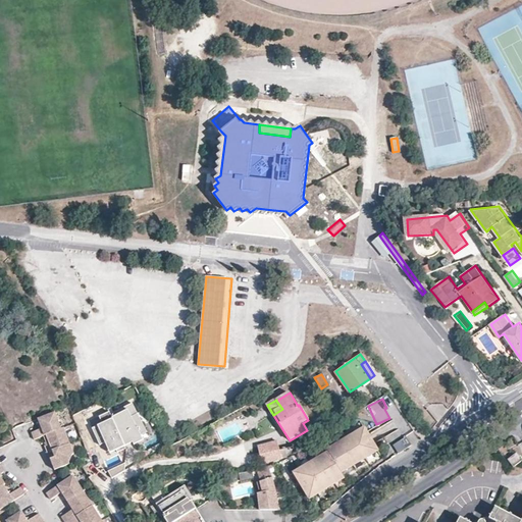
[(133,403),(112,413),(127,449),(145,440),(142,434),(147,431),(133,403)]
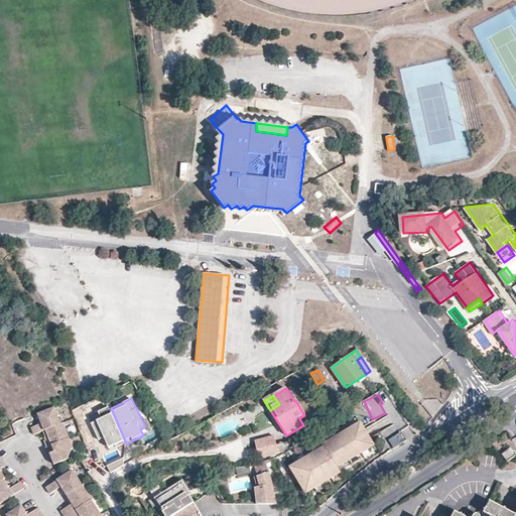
[(53,405),(36,412),(39,419),(40,421),(31,425),(34,434),(44,430),(61,424),(53,405)]
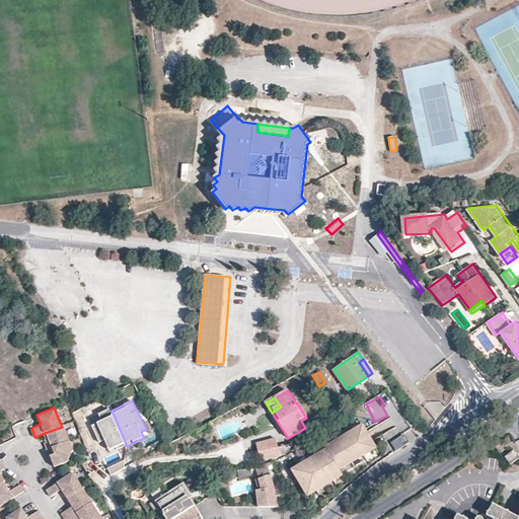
[(110,452),(127,446),(112,411),(110,409),(98,414),(102,422),(94,426),(101,442),(105,440),(110,452)]
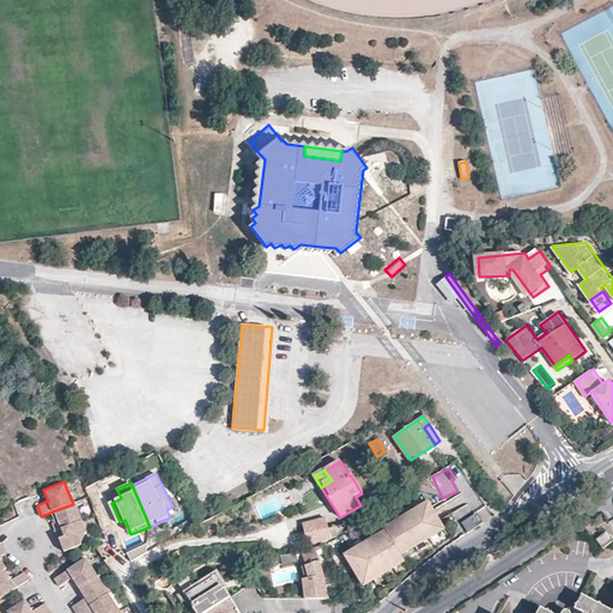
[(73,504),(53,511),(55,516),(56,519),(53,520),(58,529),(85,519),(78,502),(73,504)]
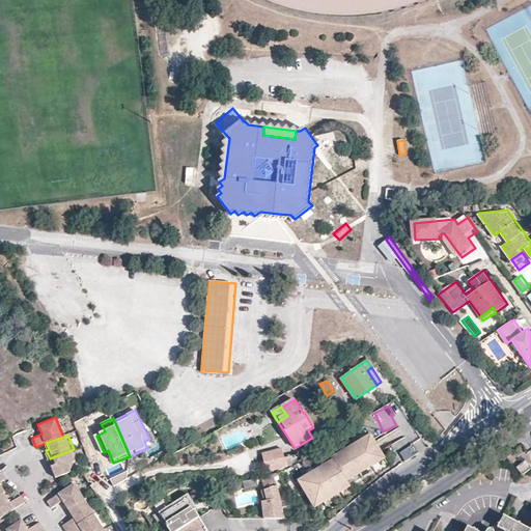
[(348,480),(386,458),(372,435),(334,457),(335,459),(300,480),(315,507),(346,488),(352,485),(348,480)]
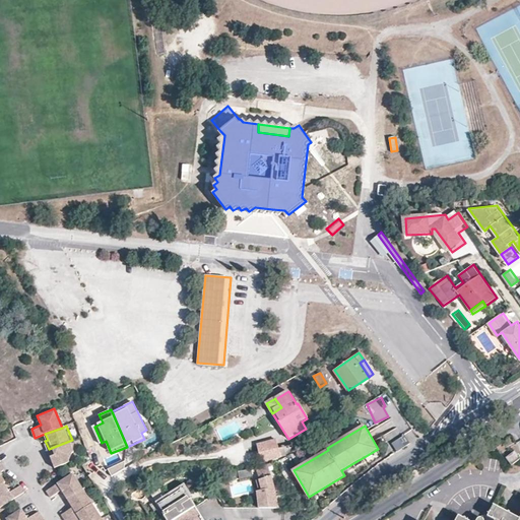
[(405,435),(391,445),(396,453),(410,443),(405,435)]
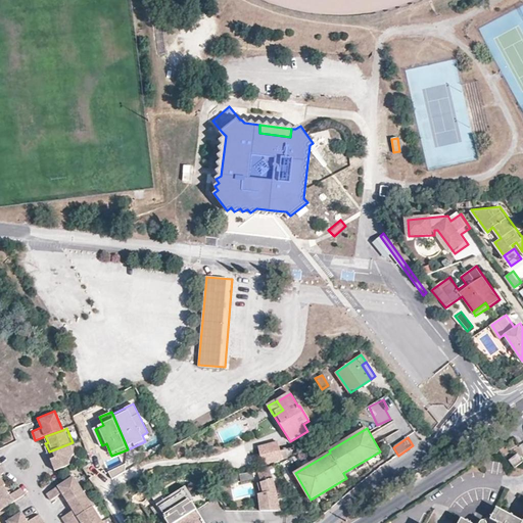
[(283,459),(290,458),(289,456),(294,454),(292,446),(287,448),(285,440),(259,446),(265,464),(283,460),(283,459)]
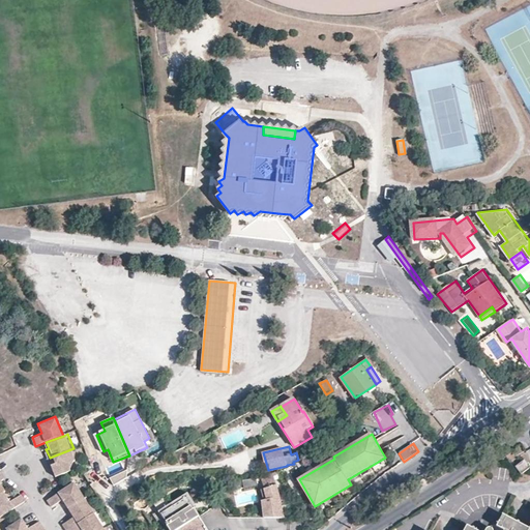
[(74,448),(50,458),(53,467),(57,476),(77,468),(76,467),(76,460),(78,459),(74,448)]
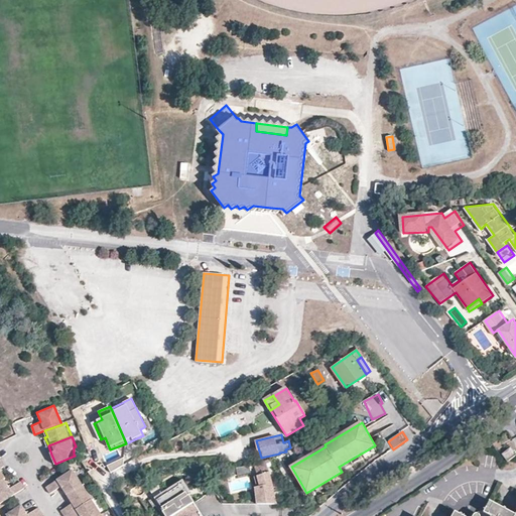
[(515,457),(515,455),(511,448),(502,456),(508,463),(515,457)]
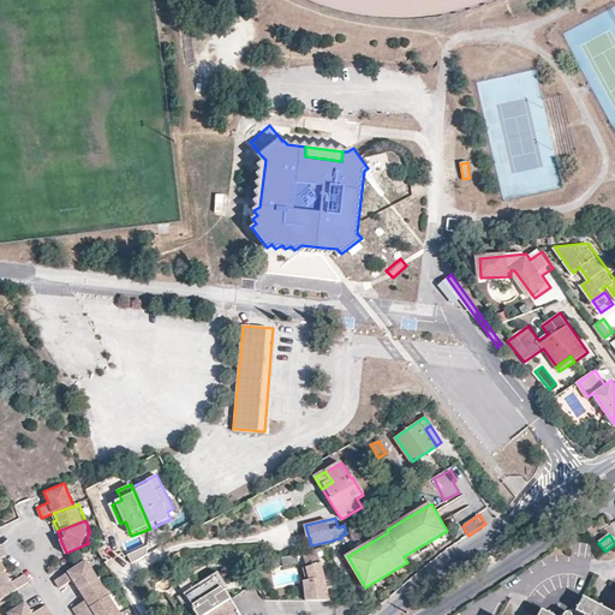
[(119,559),(113,547),(103,551),(109,562),(119,559)]
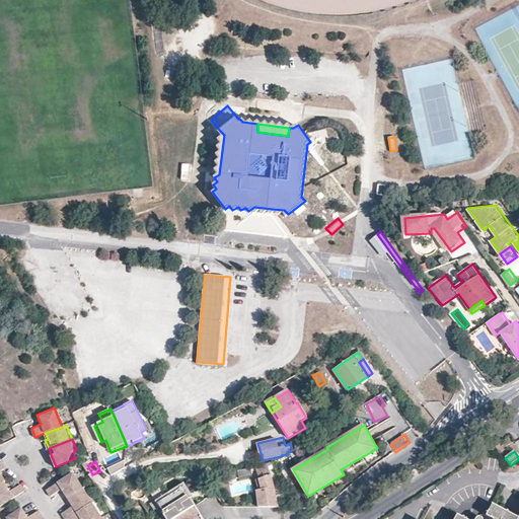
[(275,493),(271,477),(271,475),(268,467),(273,465),(271,462),(267,464),(266,465),(256,468),(258,477),(257,477),(261,490),(255,491),(257,507),(279,507),(276,498),(275,493)]
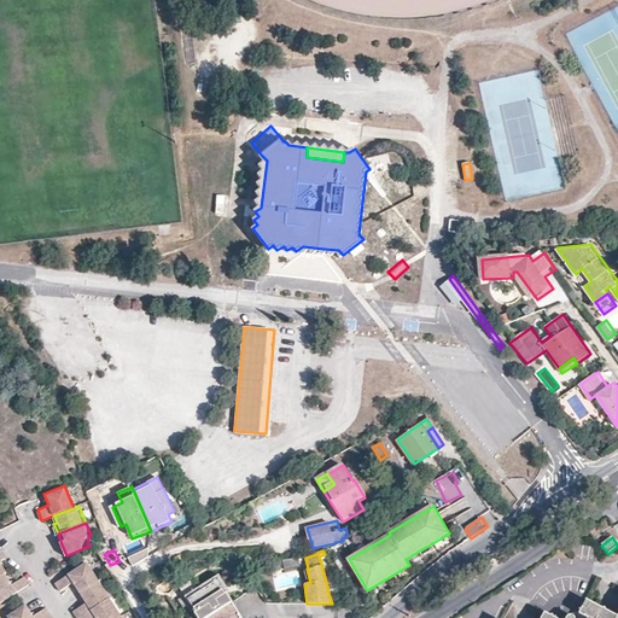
[(283,564),(284,571),(301,567),(299,559),(283,564)]
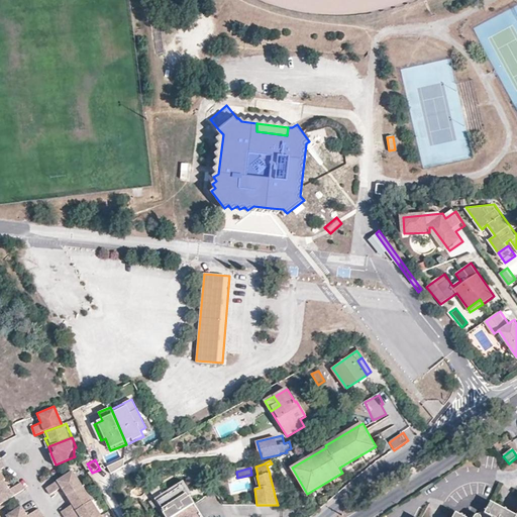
[(73,472),(46,489),(52,496),(62,489),(65,492),(68,496),(83,486),(73,472)]
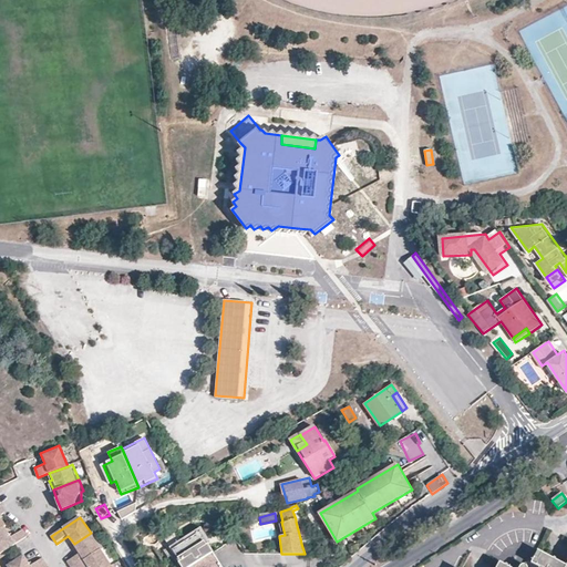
[(184,566),(191,566),(215,552),(209,543),(213,542),(203,527),(172,547),(183,565),(184,566)]
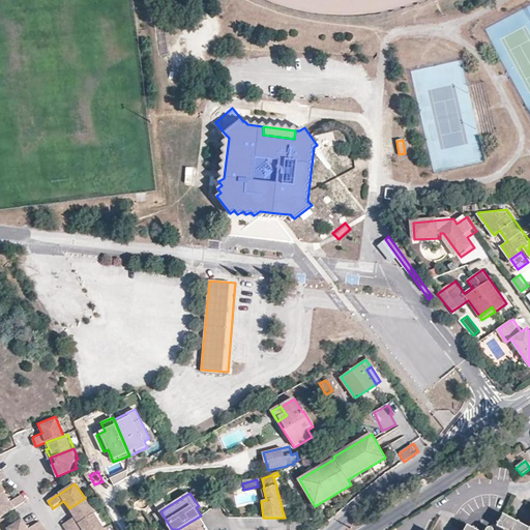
[(4,495),(0,497),(0,519),(25,502),(21,496),(10,504),(7,500),(4,495)]
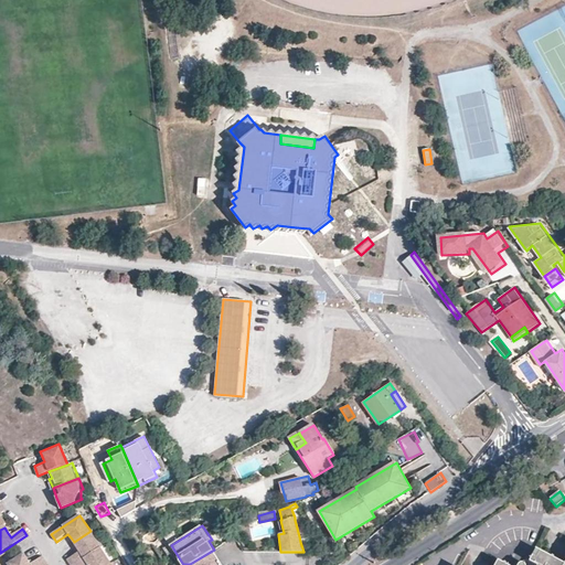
[(91,531),(74,542),(77,548),(80,552),(70,560),(73,564),(74,564),(100,547),(104,545),(94,530),(91,531)]
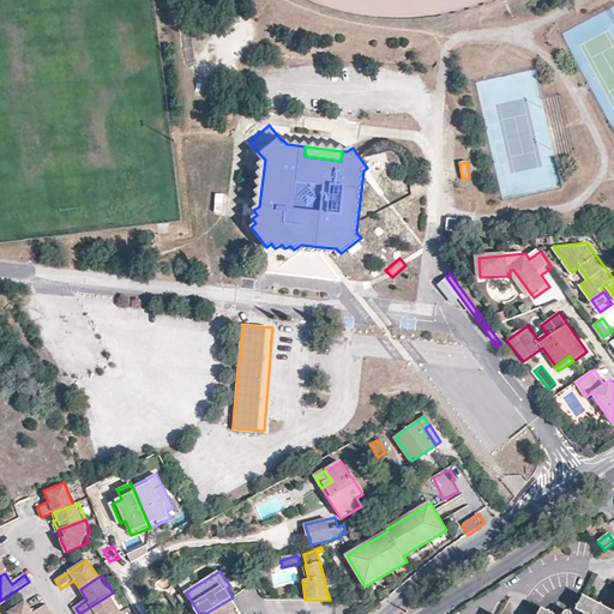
[(109,595),(80,613),(116,613),(120,612),(109,595)]
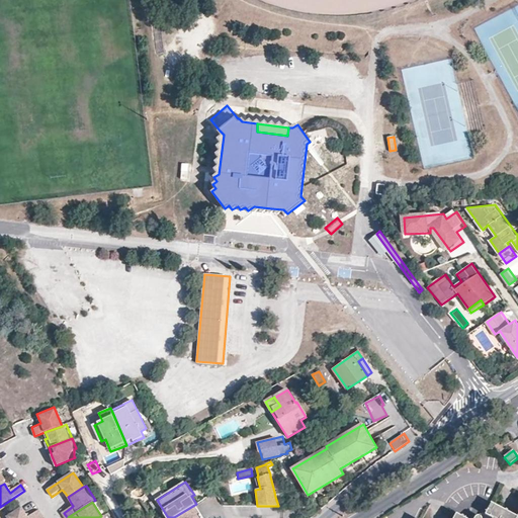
[(516,517),(492,504),(484,517),(481,517),(479,517),(478,517),(477,517),(463,517),(456,514),(454,517),(516,517)]
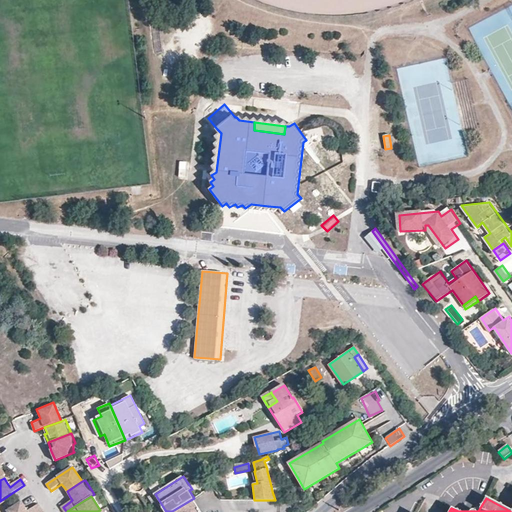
[(201,511),(194,499),(190,501),(172,511),(201,511)]
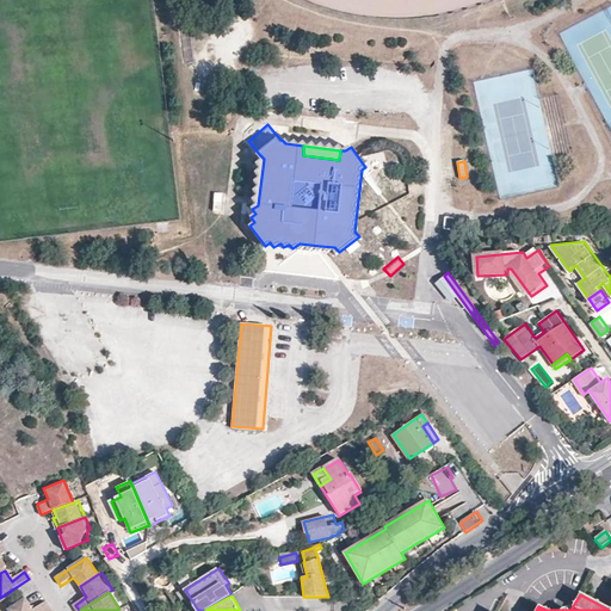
[(28,600),(10,610),(49,610),(53,610),(48,603),(34,610),(31,606),(28,600)]
